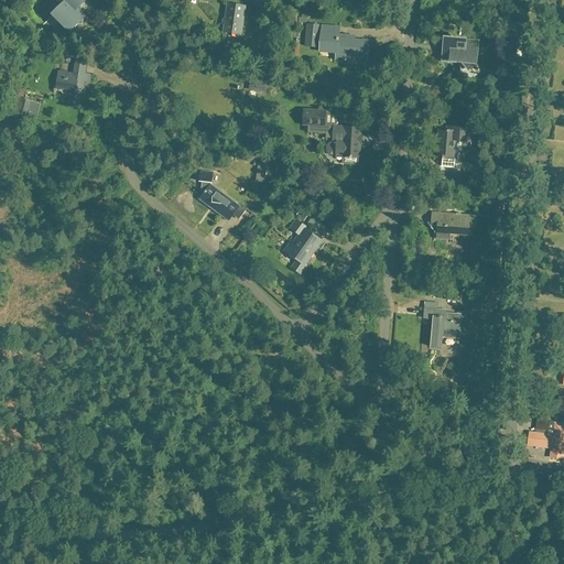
[(71,32),(77,24),(83,25),(83,19),(85,18),(84,17),(85,1),(86,0),(58,0),(63,4),(53,14),(71,32)]
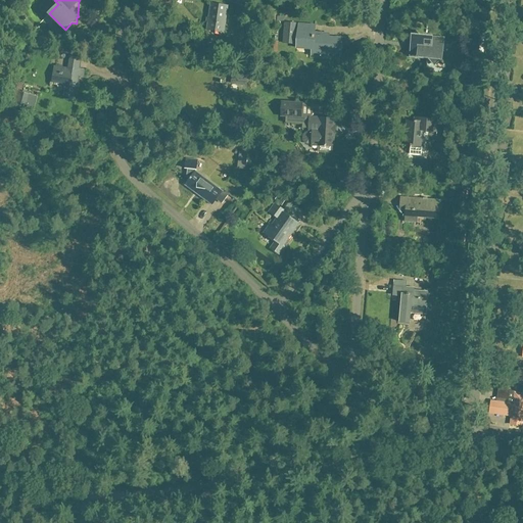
[(223,33),(227,7),(211,4),(207,31),(223,33)]
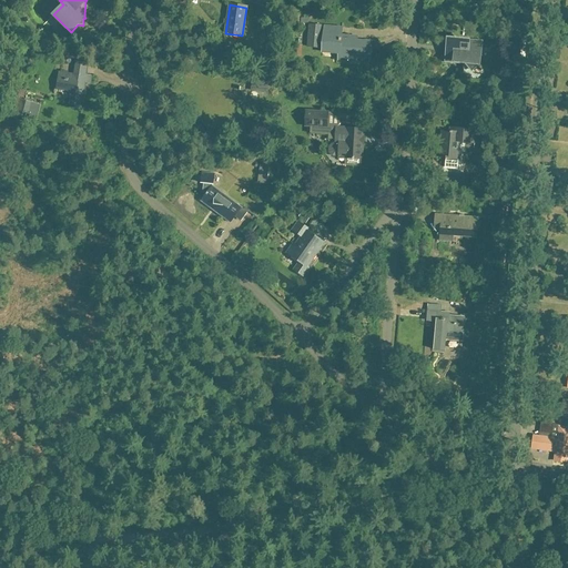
[(308,24),(307,48),(321,49),(322,26),(308,24)]
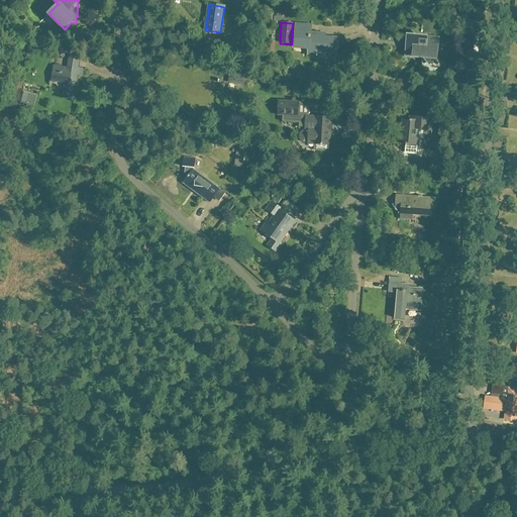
[(295,31),(294,44),(304,44),(304,41),(309,41),(308,56),(323,57),(324,52),(336,53),(337,38),(326,37),(326,34),(295,31)]
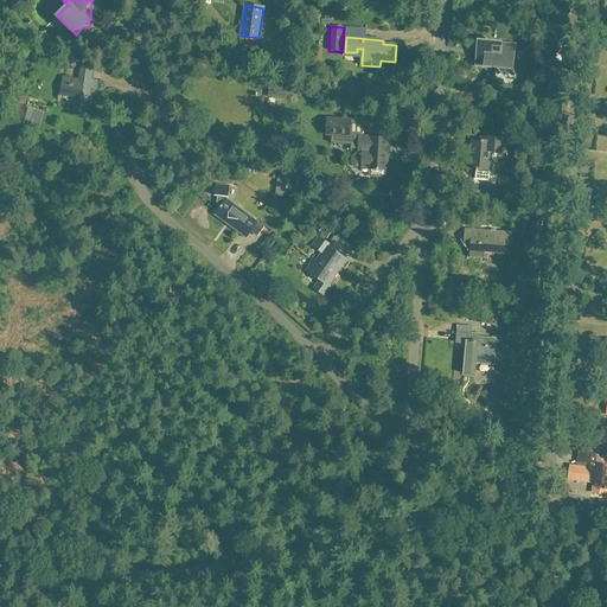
[(515,45),(487,43),(478,51),(477,63),(479,65),(496,66),(502,75),(512,65),(515,45)]
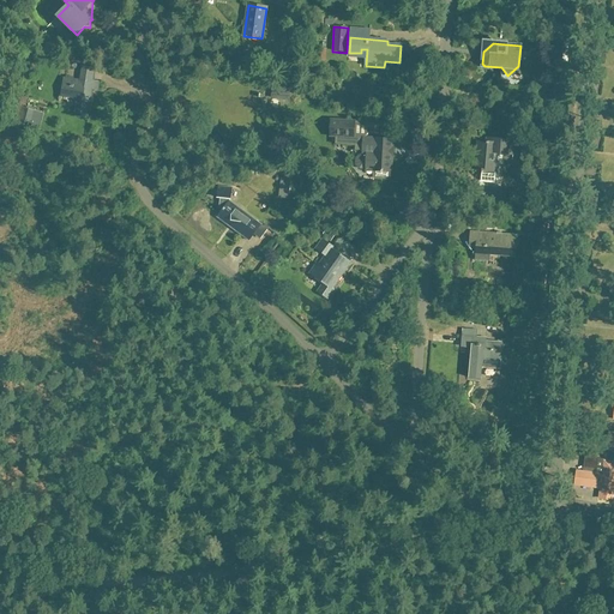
[(79,80),(64,78),(61,97),(77,100),(74,115),(89,118),(92,89),(98,90),(100,83),(79,79),(79,80)]
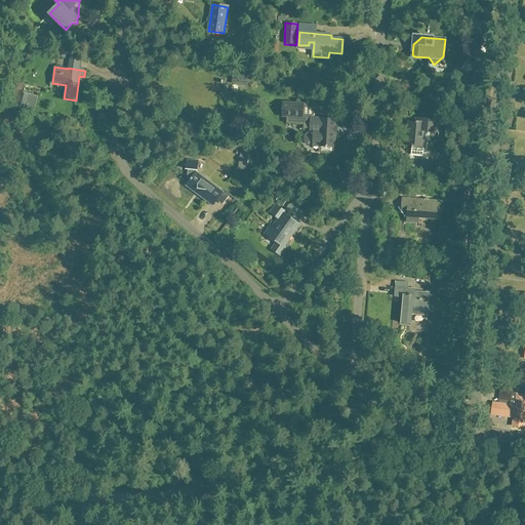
[(24,84),(17,83),(15,89),(16,89),(12,106),(27,109),(30,95),(22,93),(24,84)]
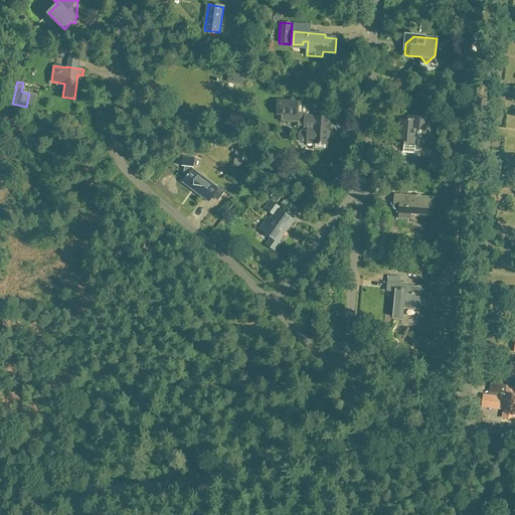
[(327,150),(327,145),(328,145),(329,130),(328,130),(329,118),(315,117),(315,115),(308,115),(308,103),(299,103),(299,101),(276,100),(276,116),(279,116),(304,116),(304,130),(302,130),(299,133),(298,138),(302,142),(307,142),(307,144),(314,144),(313,150),(327,150)]
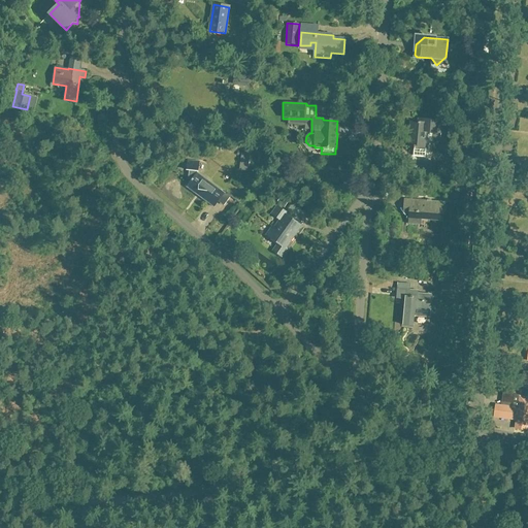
[(425,157),(427,132),(440,133),(441,122),(418,120),(418,123),(410,123),(408,146),(415,147),(414,156),(425,157)]
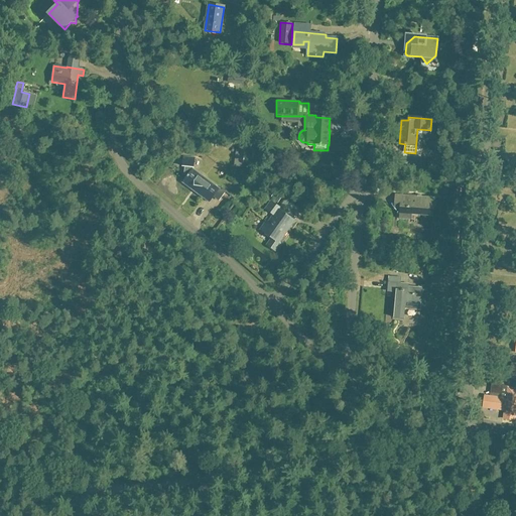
[(219,189),(192,169),(192,167),(194,167),(195,157),(183,156),(182,166),(185,166),(184,173),(187,175),(182,182),(209,203),(219,189)]
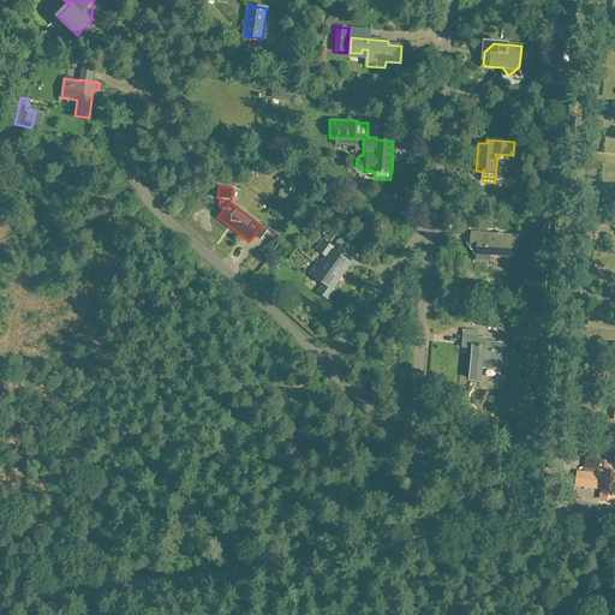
[(518,237),(471,233),(470,243),(478,244),(476,261),(490,262),(490,256),(515,257),(518,237)]
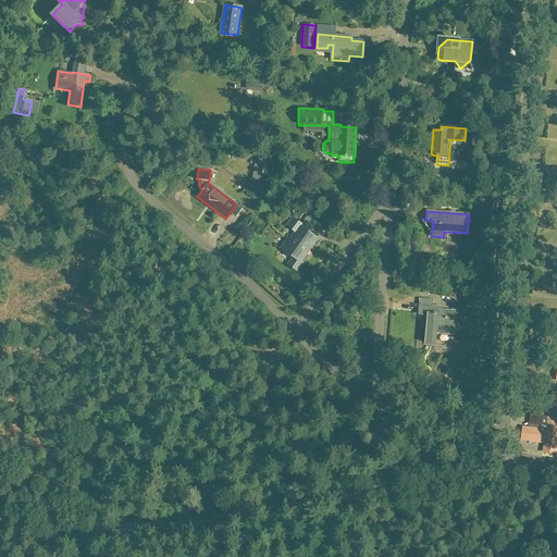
[(240,222),(246,230),(256,222),(250,215),(240,222)]
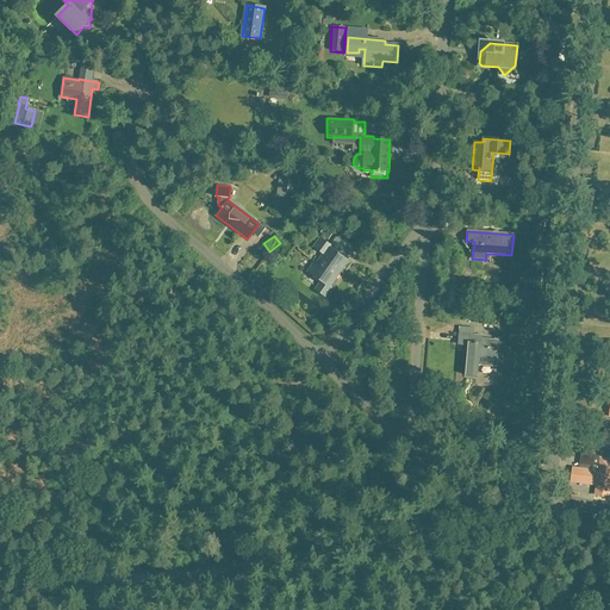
[(332,288),(330,287),(348,262),(330,249),(332,246),(319,237),(312,247),(323,255),(317,263),(315,261),(309,271),(311,273),(311,274),(322,281),(316,290),(327,298),(332,288)]
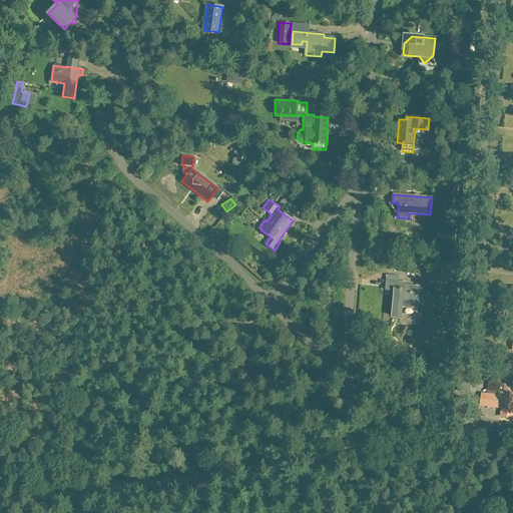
[(300,222),(305,216),(300,212),(296,219),(300,222)]
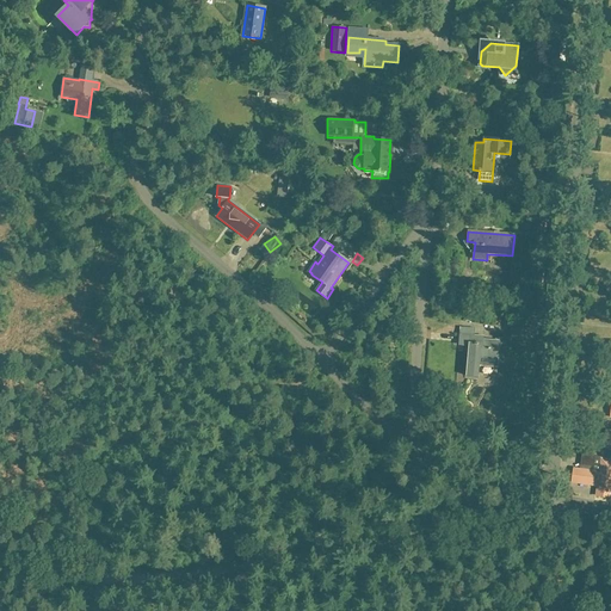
[(523,337),(523,326),(524,322),(513,322),(513,326),(511,326),(510,335),(523,337)]
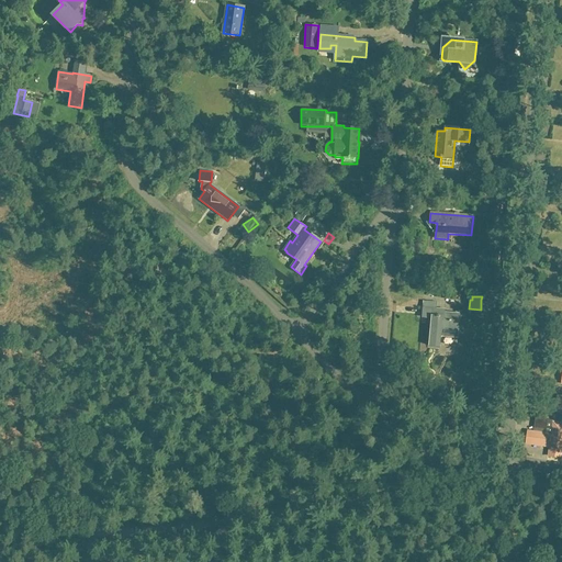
[(439,347),(440,337),(457,339),(459,314),(444,313),(444,310),(423,308),(423,315),(431,316),(429,347),(439,347)]
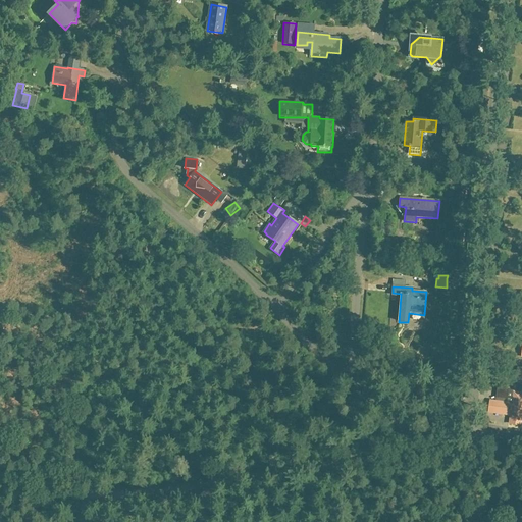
[(521,394),(514,393),(514,390),(498,387),(496,402),(490,401),(488,413),(511,416),(510,420),(521,421),(521,418),(521,394)]
